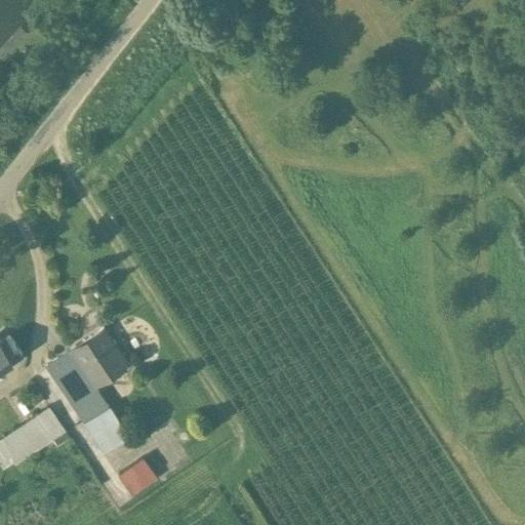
[(507,132),(518,148),(524,142),(524,134),(517,124),(507,132)]
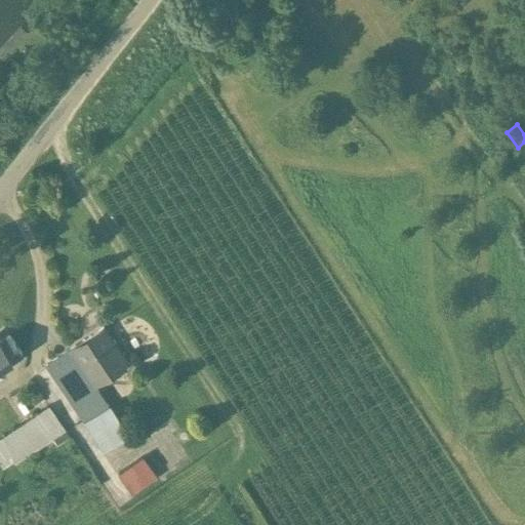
[(103,327),(46,366),(83,420),(103,451),(128,435),(108,404),(106,406),(92,386),(126,362),(103,327)]
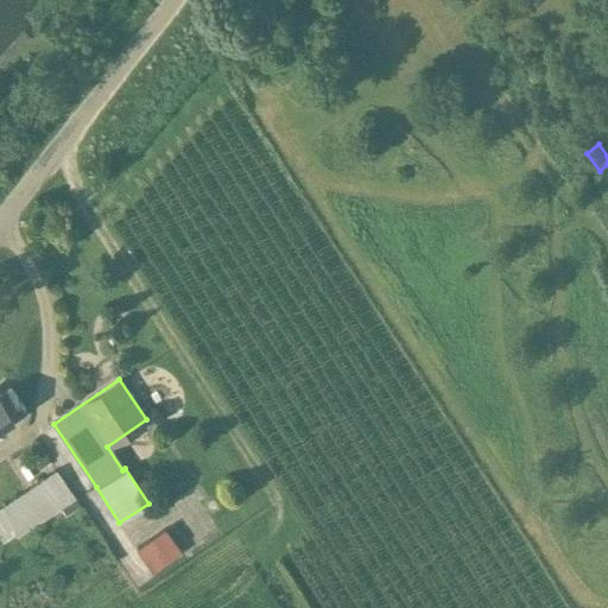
[(0,423),(24,407),(10,387),(0,394),(0,423)]
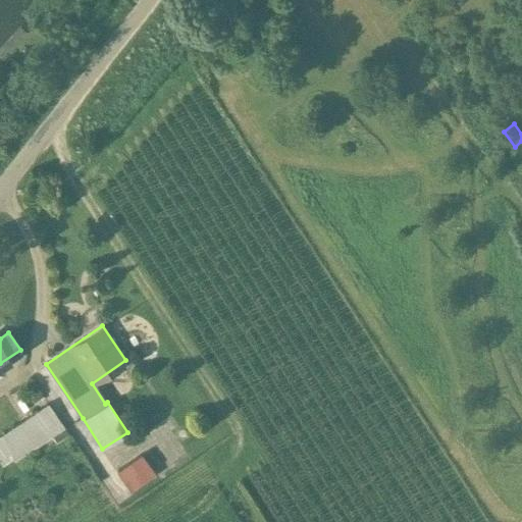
[(48,403),(0,434),(0,461),(10,455),(20,470),(36,460),(30,452),(49,438),(54,445),(69,434),(48,403)]
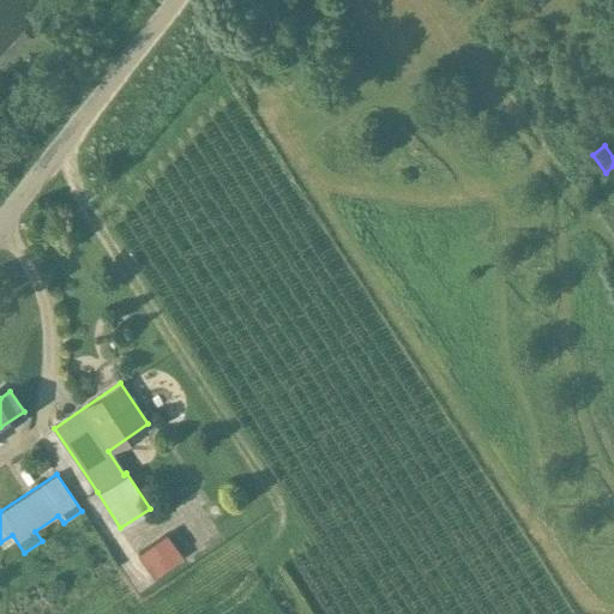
[(185,558),(167,533),(137,553),(155,578),(185,558)]
